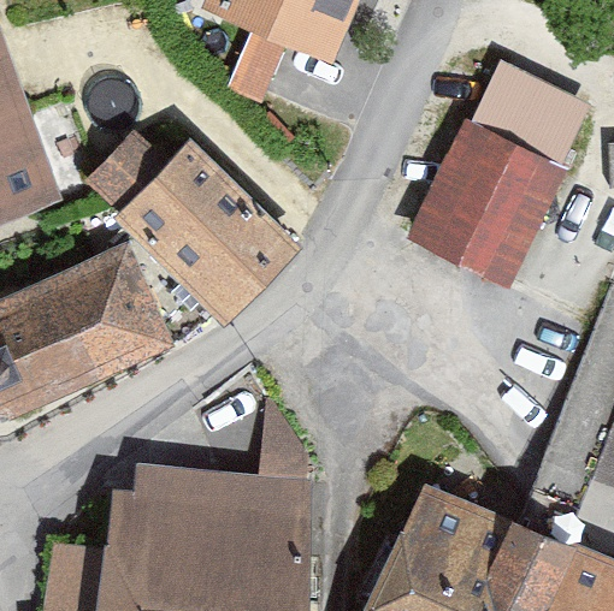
[(201,0),(199,7),(332,65),(359,0),(201,0)]
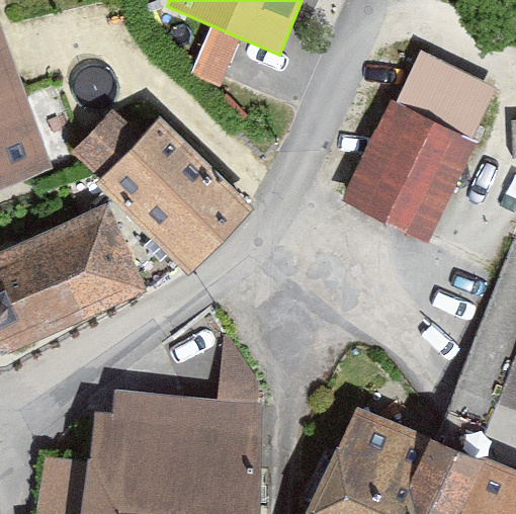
[(0,187),(49,168),(0,24),(0,187)]
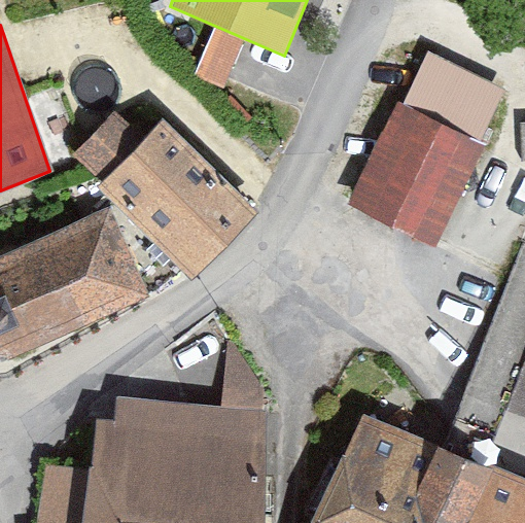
[(401,102),(397,101),(347,204),(433,247),(485,143),(480,140),(504,88),(428,48),(401,102)]
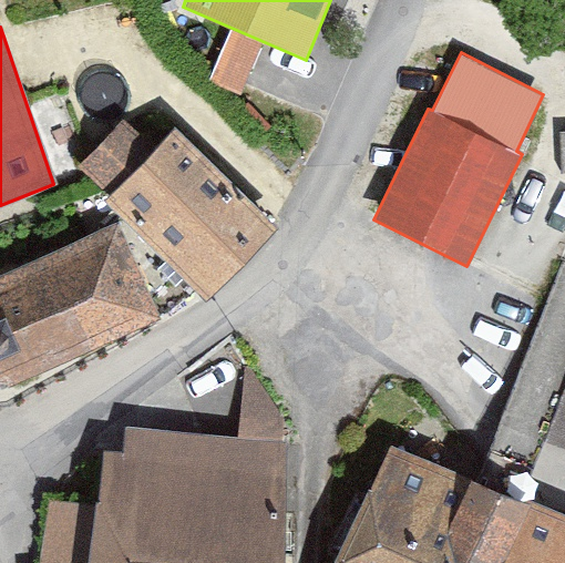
[(276,231),(174,126),(155,147),(126,118),(80,167),(110,195),(104,202),(121,218),(193,290),(207,303),(276,231)]
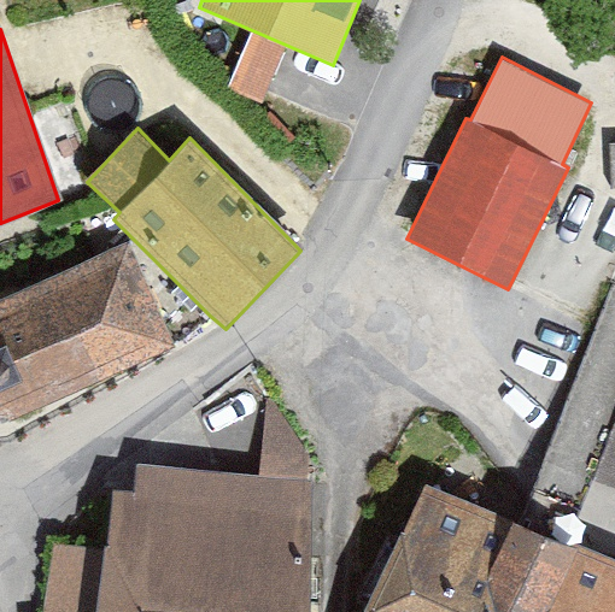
[(132,237),(128,240),(173,342),(210,316),(132,237)]
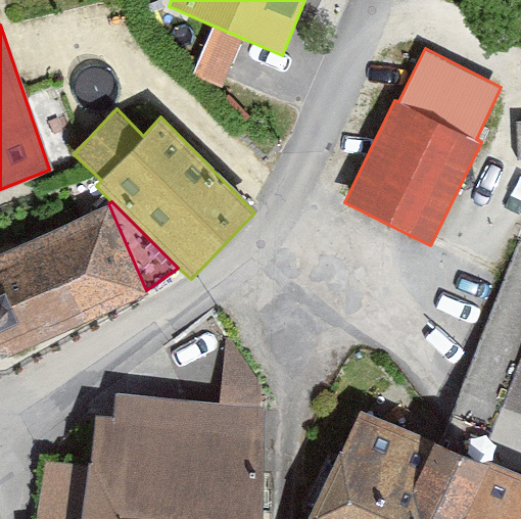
[(146,290),(108,203),(0,251),(0,362),(147,293),(146,290)]
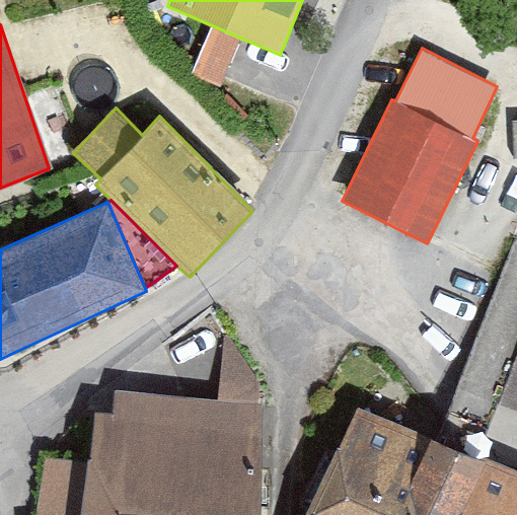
[(80,514),(257,514),(263,388),(223,327),(218,399),(115,390),(113,415),(94,414),(89,458),(80,514)]
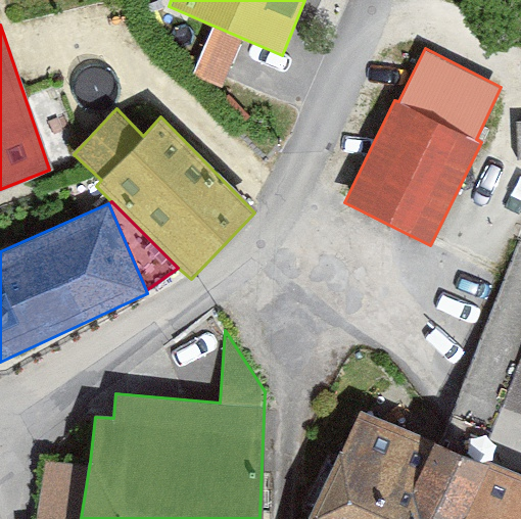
[(520,352),(501,406),(520,413),(520,352)]
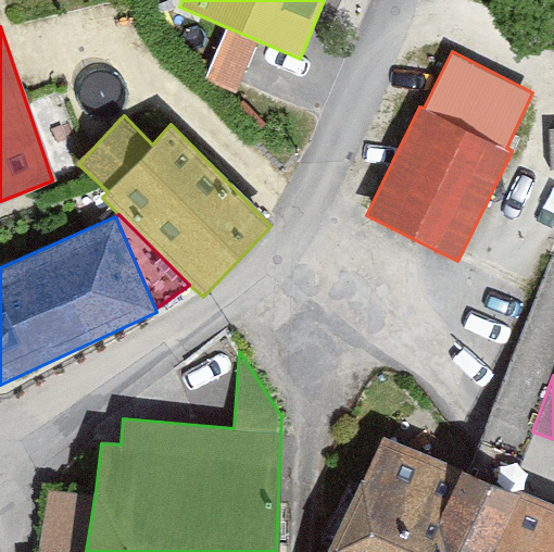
[(553,551),(553,509),(381,439),(327,551),(553,551)]
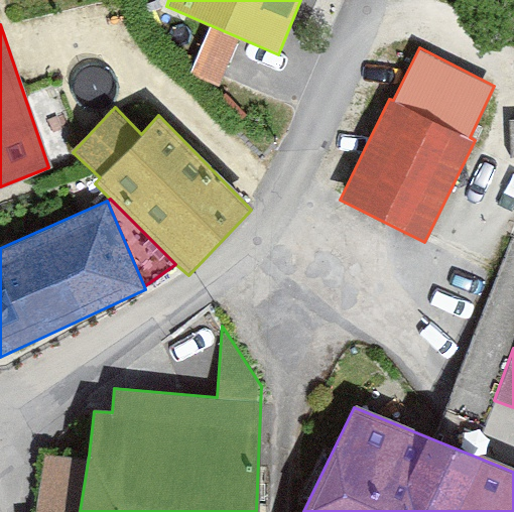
[(39,450),(29,511),(80,511),(89,456),(39,450)]
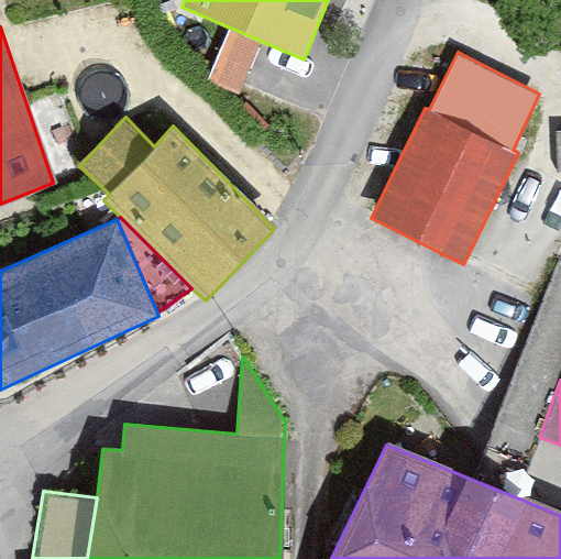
All buildings are outlined.
